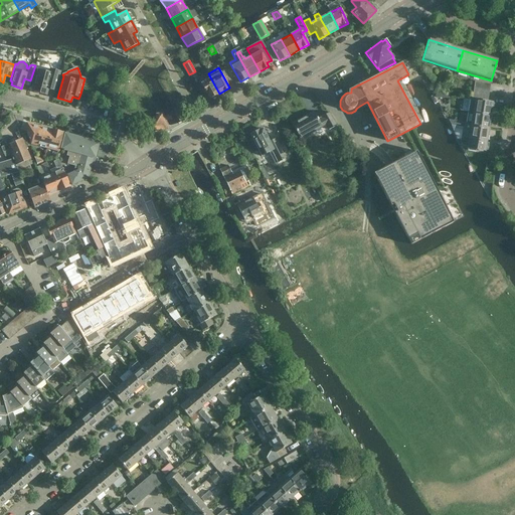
[(46,95),(47,90),(54,92),(60,71),(50,68),(49,72),(38,69),(32,92),(46,95)]
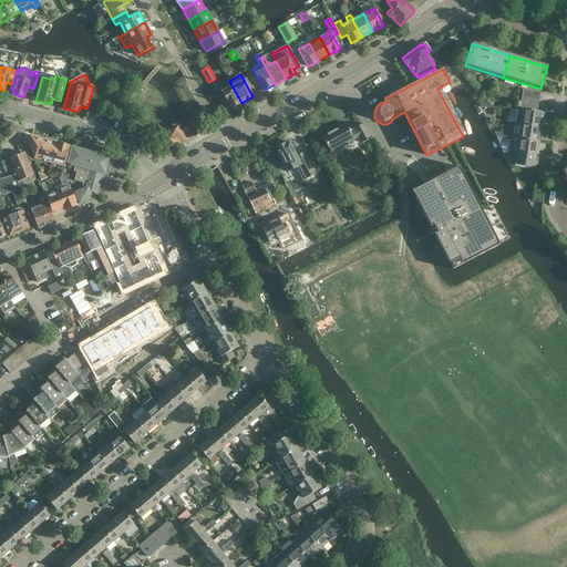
[(241,103),(232,85),(220,92),(226,102),(227,102),(230,109),(241,103)]
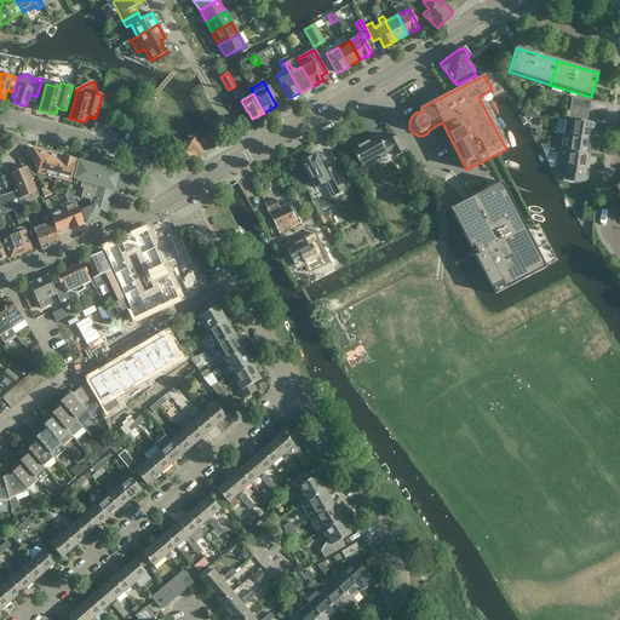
[(590,102),(572,98),(570,105),(574,107),(589,109),(590,102)]
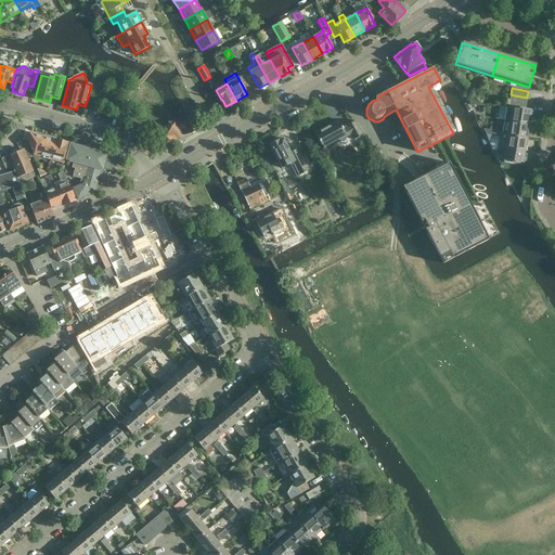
[(506,106),(504,120),(510,121),(526,125),(527,118),(529,118),(530,111),(525,110),(526,104),(513,102),(514,95),(511,94),(508,106),(506,106)]
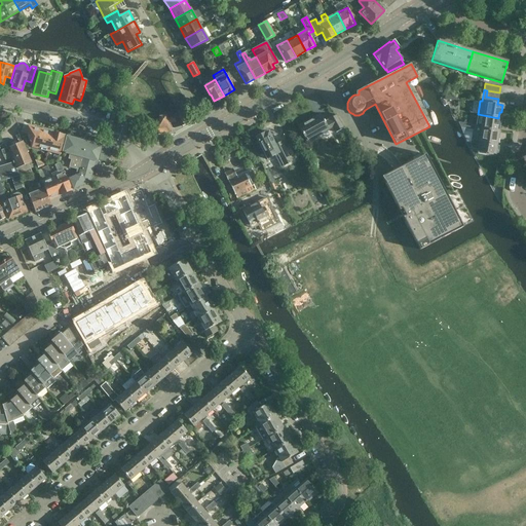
[(306,142),(333,126),(337,133),(343,128),(336,115),(329,118),(330,120),(326,122),(321,113),(298,125),(306,142)]
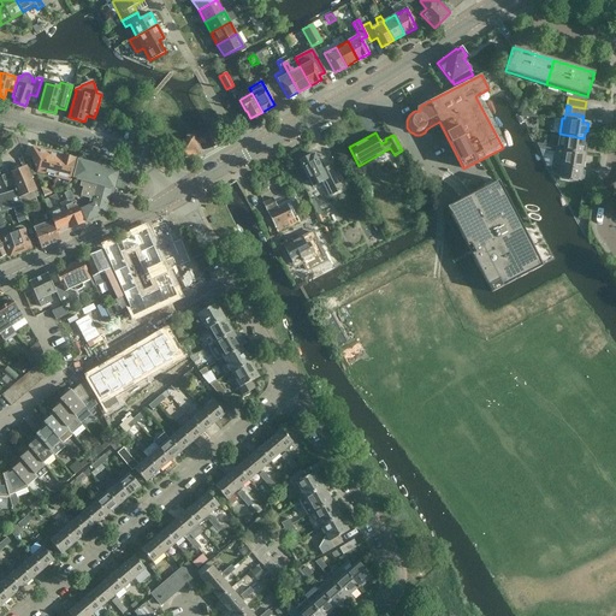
[(560,134),(557,147),(563,148),(563,150),(584,154),(585,146),(582,146),(584,138),(566,135),(560,134)]
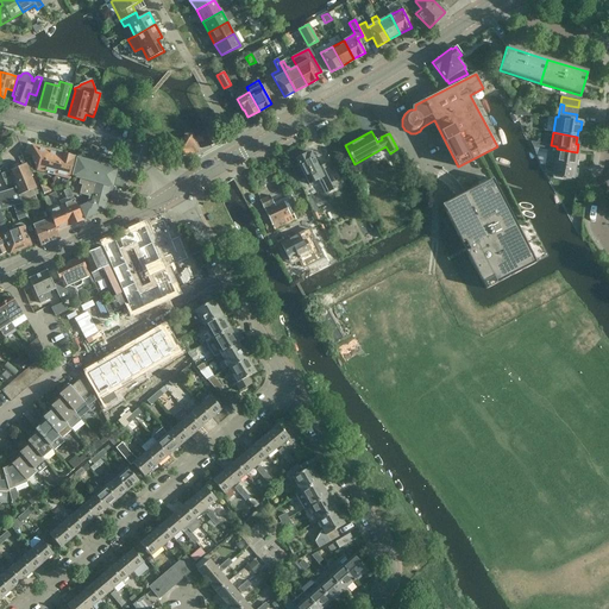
[(184,136),(184,138),(180,152),(183,152),(195,151),(199,150),(190,136),(184,136)]
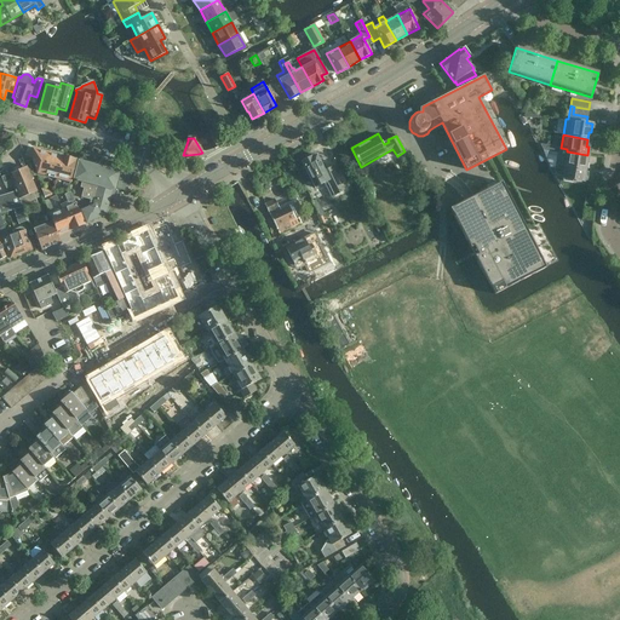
[(544,145),(543,153),(544,155),(556,156),(554,171),(557,176),(562,177),(562,179),(583,183),(587,155),(567,151),(567,149),(561,148),(560,148),(558,154),(550,153),(551,147),(544,145)]
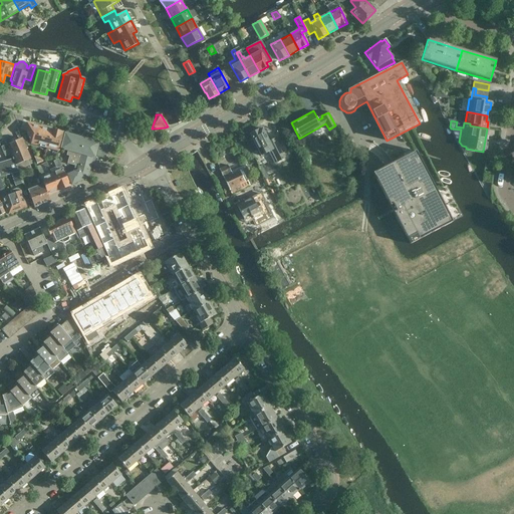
[(47,147),(51,130),(28,122),(26,129),(32,143),(47,147)]
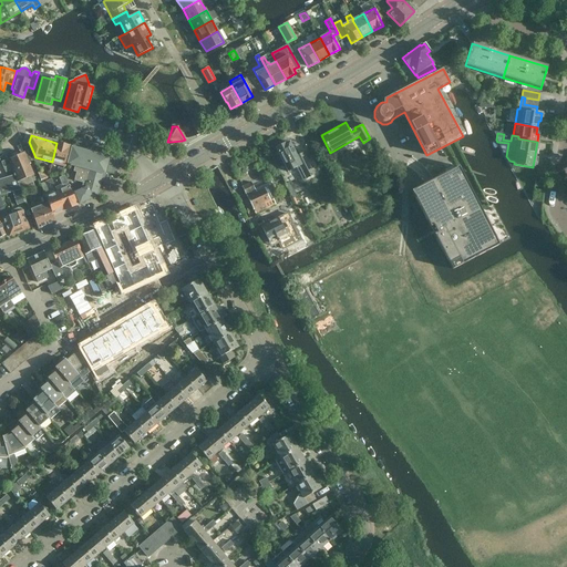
[(289,142),(276,148),(287,172),(300,165),(307,178),(315,175),(303,152),(296,155),(289,142)]
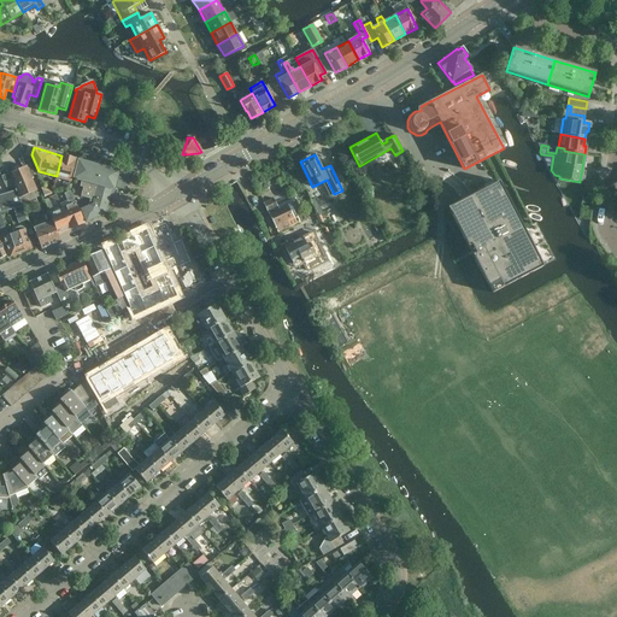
[(62,156),(57,176),(65,178),(64,182),(63,182),(62,189),(69,187),(70,181),(76,159),(62,156)]
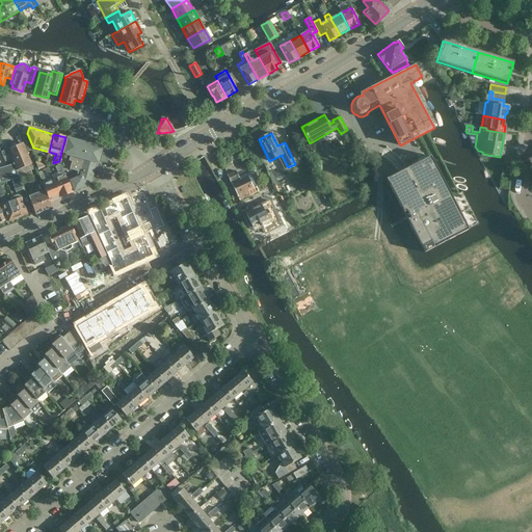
[(0,182),(5,182),(12,180),(20,178),(18,173),(32,166),(22,142),(1,152),(3,156),(3,157),(5,162),(11,160),(14,164),(0,168),(0,182)]
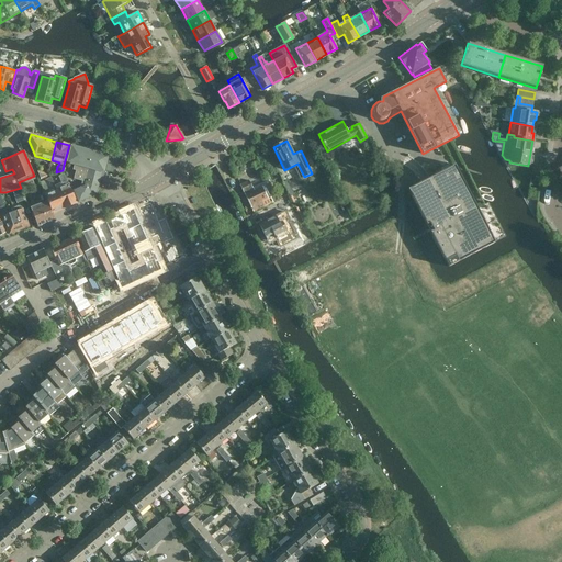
[(380,157),(378,155),(379,154),(375,150),(370,156),(385,169),(390,165),(380,157)]
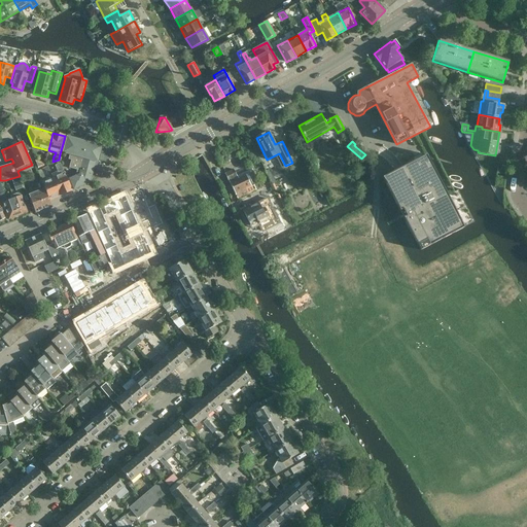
[(241,147),(246,156),(253,152),(248,143),(241,147)]
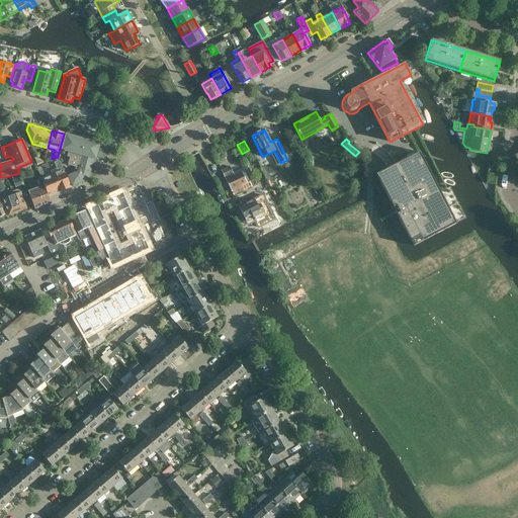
[(419,152),(375,174),(414,246),(456,225),(419,152)]
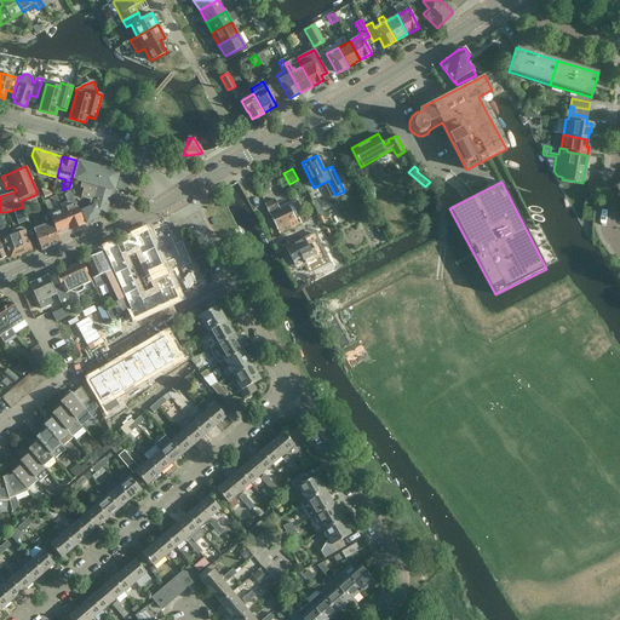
[(61,205),(62,210),(72,230),(85,224),(72,191),(64,194),(68,201),(61,205)]
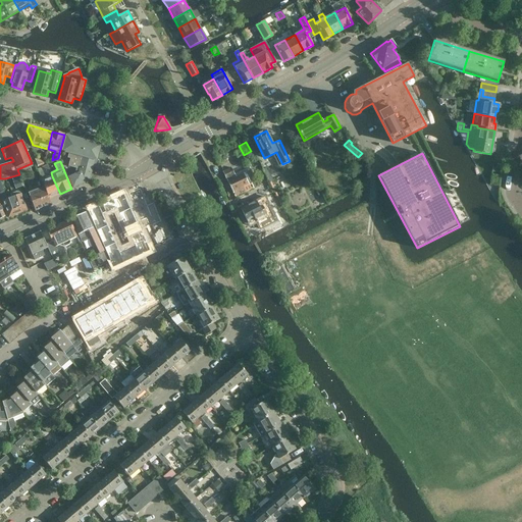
[(32,163),(17,169),(19,174),(19,175),(32,171),(30,167),(33,166),(32,163)]
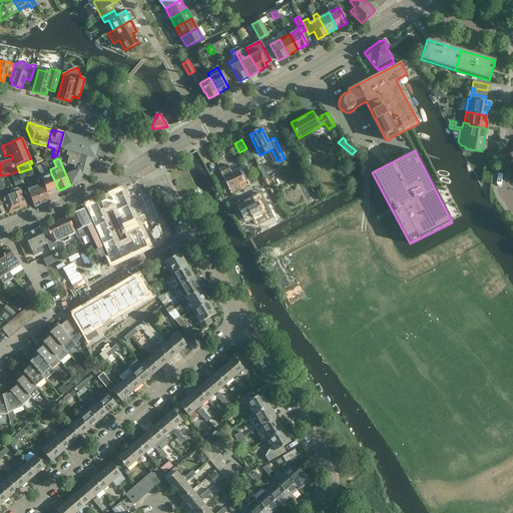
[(224,166),(219,169),(224,179),(228,189),(230,193),(248,185),(246,180),(250,178),(243,164),(230,171),(227,165),(224,166)]
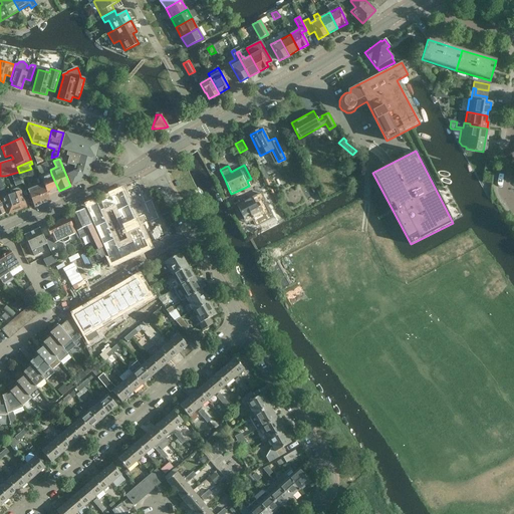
[(263,166),(259,167),(265,180),(269,178),(263,166)]
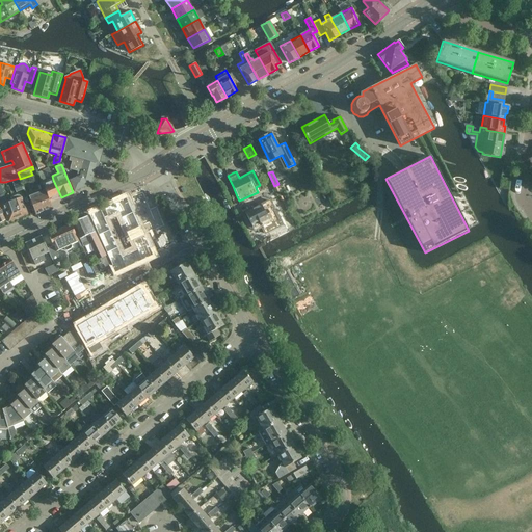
[(20,178),(12,180),(17,191),(16,191),(16,192),(23,190),(20,179),(20,178)]
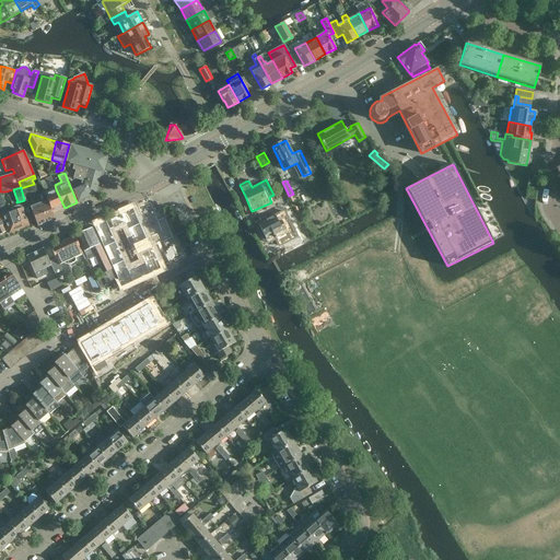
[(56,189),(45,194),(47,200),(53,212),(65,208),(56,189)]
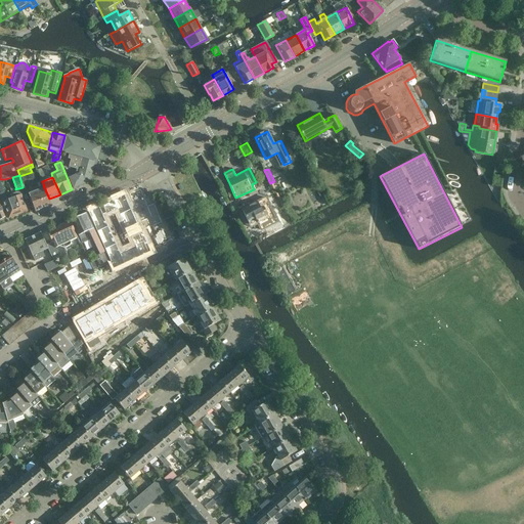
[(0,181),(0,200),(1,203),(0,203),(0,204),(5,218),(8,217),(8,218),(17,215),(10,199),(7,200),(0,181)]
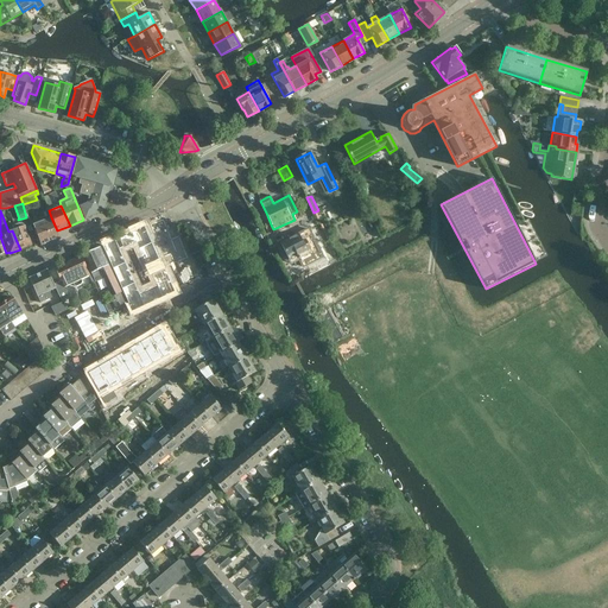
[(51,217),(33,225),(42,246),(59,238),(57,230),(51,217)]
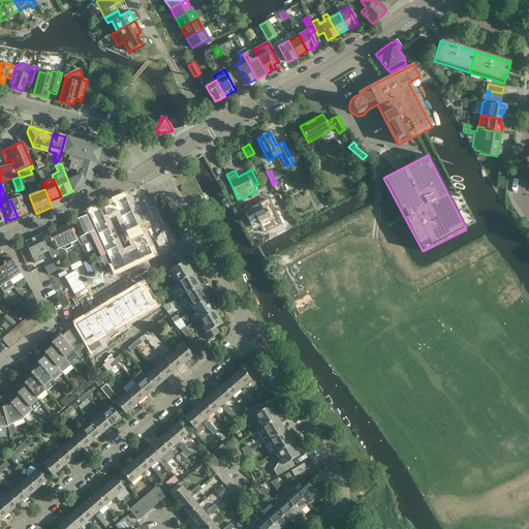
[(142,193),(127,198),(143,232),(153,228),(158,239),(169,234),(161,211),(150,215),(142,193)]
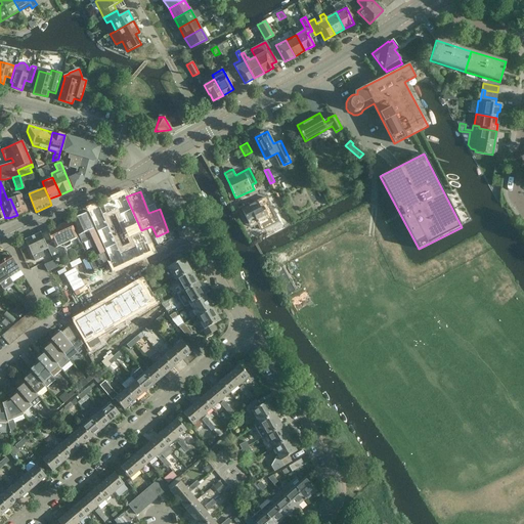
[(20,194),(10,199),(17,215),(18,215),(28,211),(20,194)]
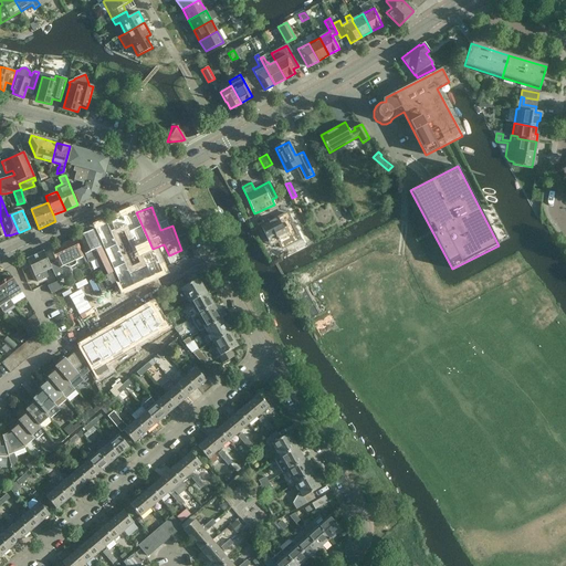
[(134,212),(106,223),(111,234),(125,228),(128,232),(142,227),(134,212)]
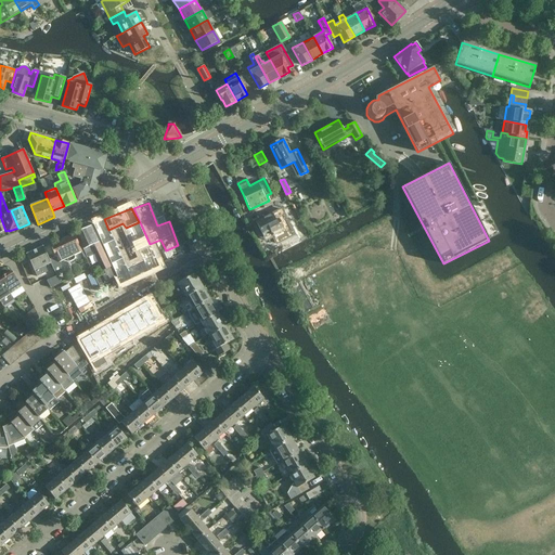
[(271,215),(255,223),(263,240),(271,235),(272,239),(279,235),(283,242),(294,236),(284,218),(275,222),(271,215)]
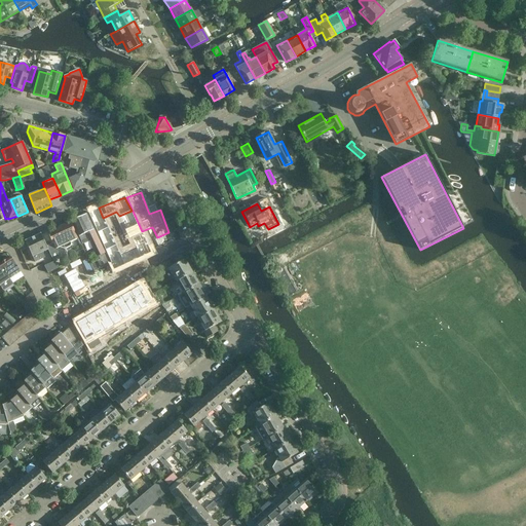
[(99,208),(87,213),(97,232),(108,227),(103,218),(99,208)]
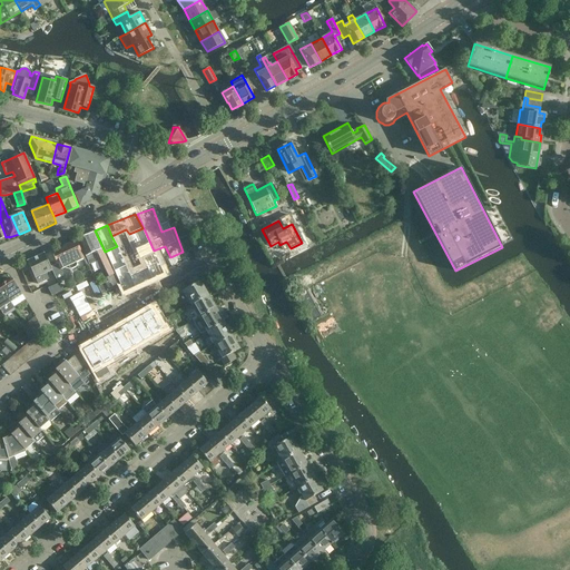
[(143,228),(129,234),(135,251),(149,244),(143,228)]
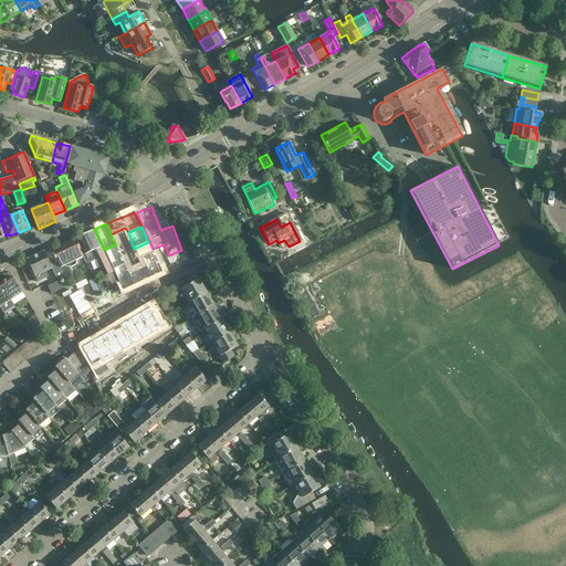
[(84,254),(93,251),(96,259),(95,259),(104,278),(105,276),(107,280),(104,281),(107,289),(118,284),(102,248),(93,230),(76,237),(84,254)]
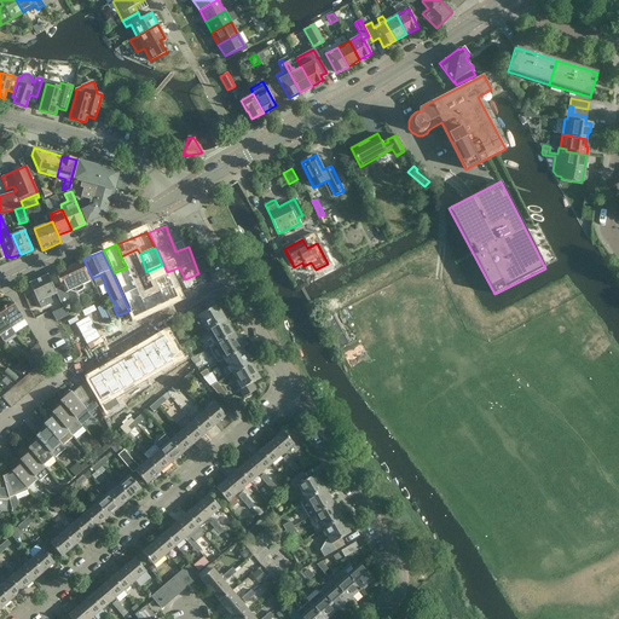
[(62,287),(55,290),(56,293),(62,305),(69,301),(65,293),(74,289),(75,291),(77,291),(82,289),(82,287),(81,285),(91,281),(82,261),(56,273),(62,287)]
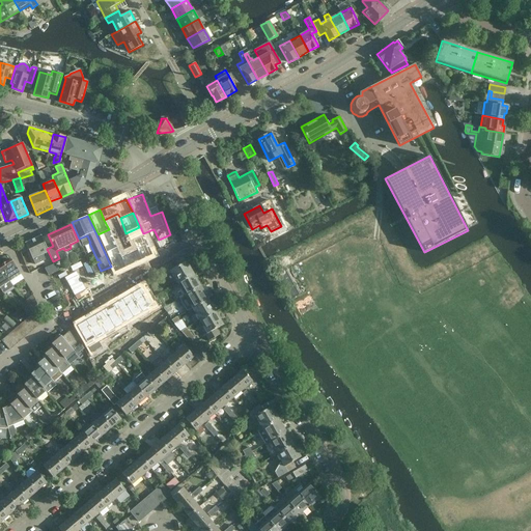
[(109,229),(98,234),(106,252),(117,247),(109,229)]
